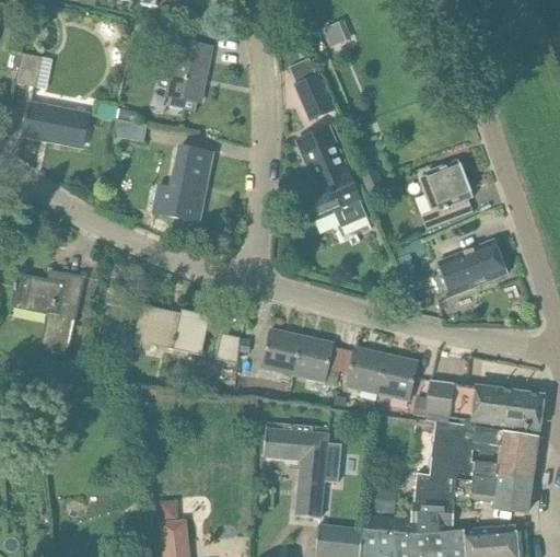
[(339,21),(326,26),(333,44),(346,38),(339,21)]
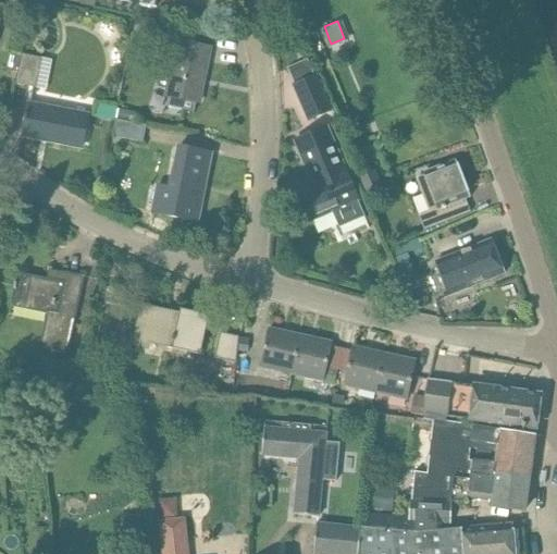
[(297,27),(291,31),(304,59),(310,57),(297,27)]
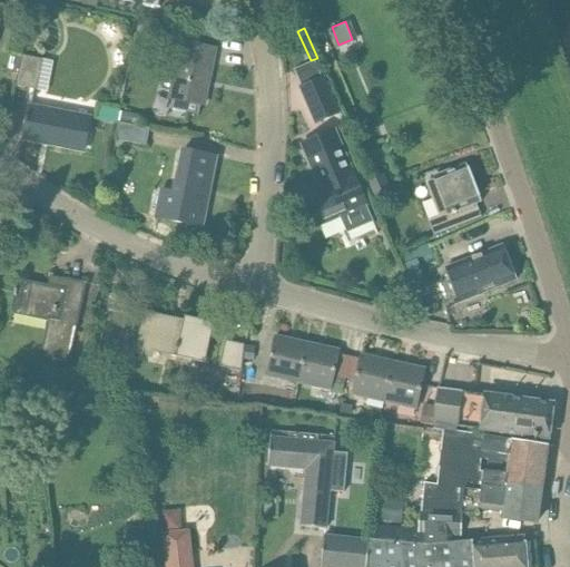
[(182,39),(169,96),(173,97),(170,106),(198,111),(199,103),(203,103),(215,46),(182,39)]
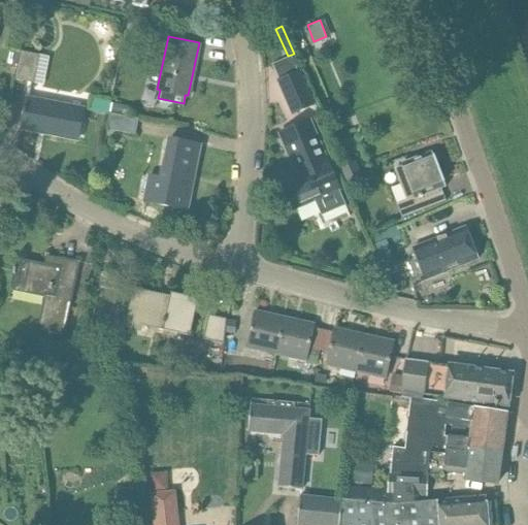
[(20,48),(14,76),(31,80),(36,53),(20,48)]
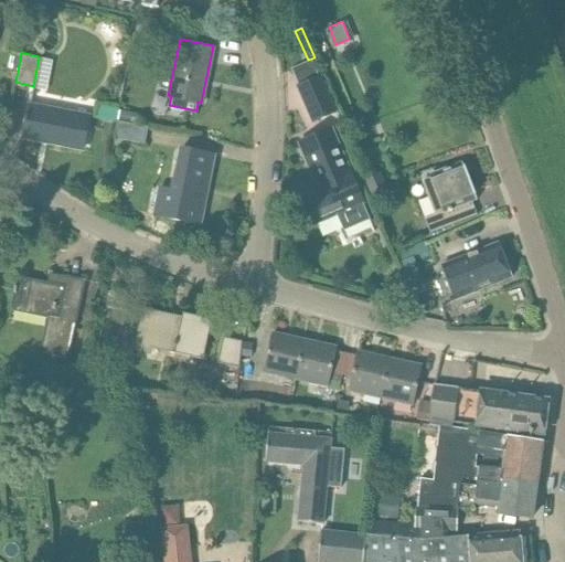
[(319,73),(317,75),(297,83),(312,119),(334,109),(319,73)]
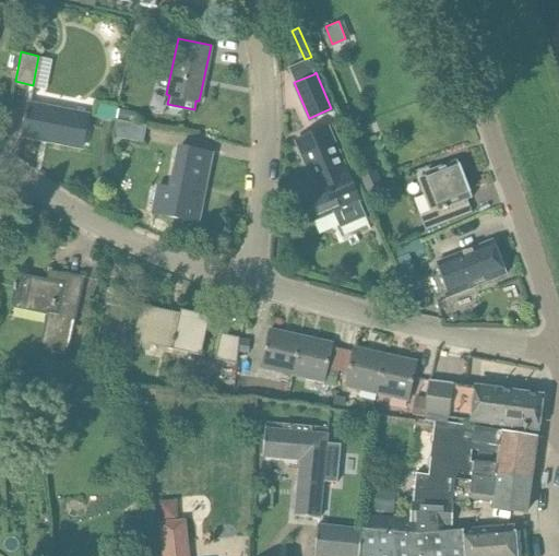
[(87,113),(30,102),(23,133),(81,145),(87,113)]
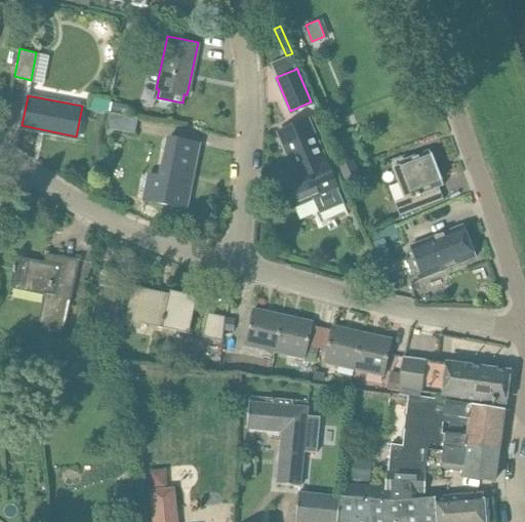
[(137,117),(111,112),(109,125),(135,130),(137,117)]
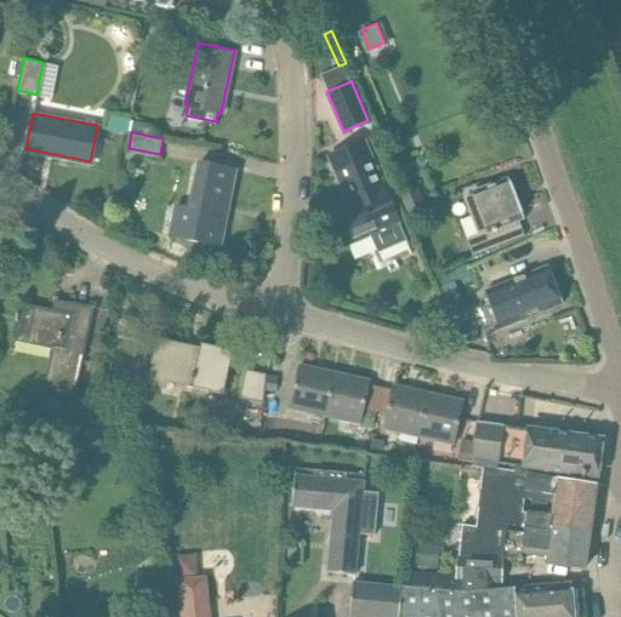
[(345,243),(369,232),(377,250),(404,238),(397,220),(398,220),(382,183),(381,184),(362,138),(328,153),(347,199),(330,206),(332,212),(326,215),(334,230),(339,228),(345,243)]
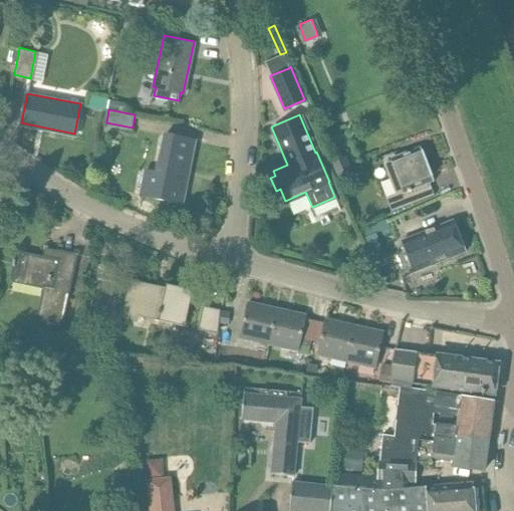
[(145,167),(140,194),(181,202),(194,140),(164,134),(157,170),(145,167)]
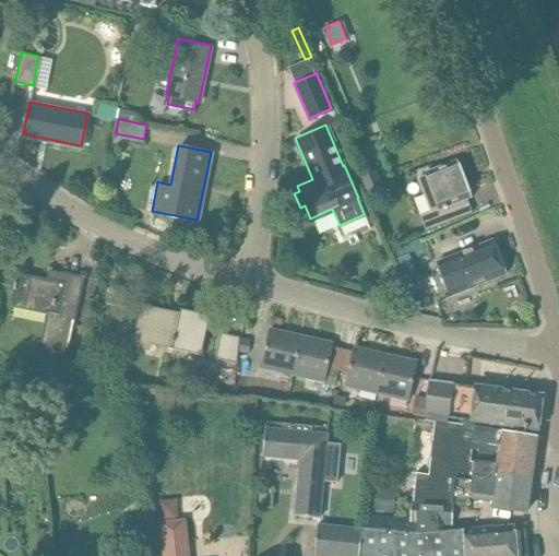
[(429,163),(414,169),(430,210),(420,214),(426,228),(447,220),(472,210),(466,197),(472,194),(471,193),(473,190),(471,184),(466,182),(462,170),(464,167),(461,161),(458,160),(458,158),(431,168),(429,163)]
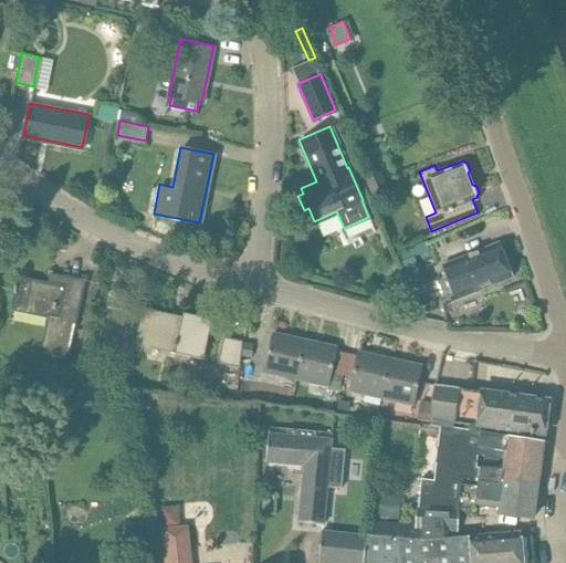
[(364,178),(363,179),(371,199),(371,198),(390,190),(381,170),(364,178)]
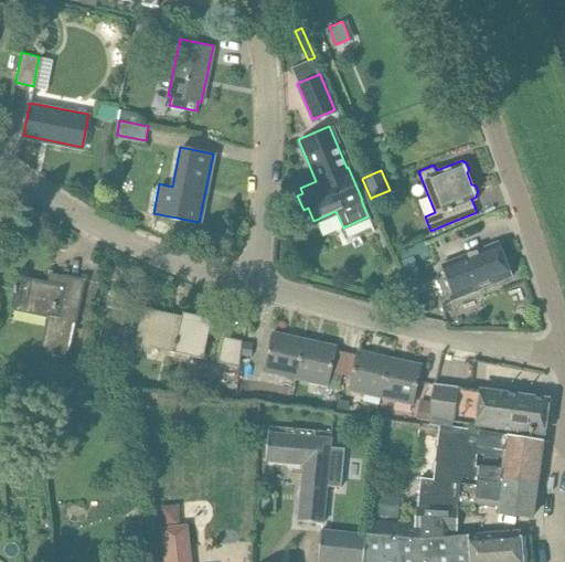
[(396,251),(400,260),(428,247),(425,239),(396,251)]
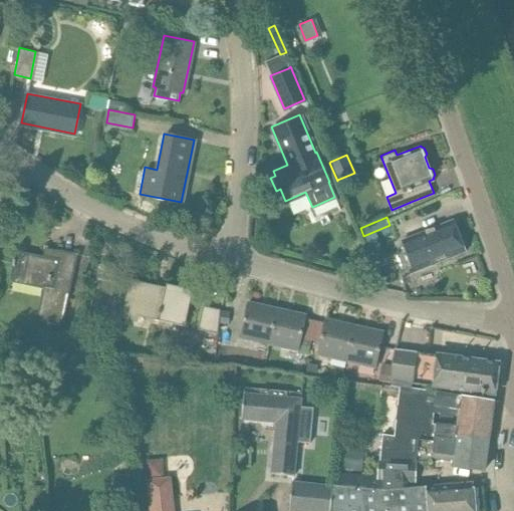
[(413,270),(465,250),(453,219),(401,239),(413,270)]
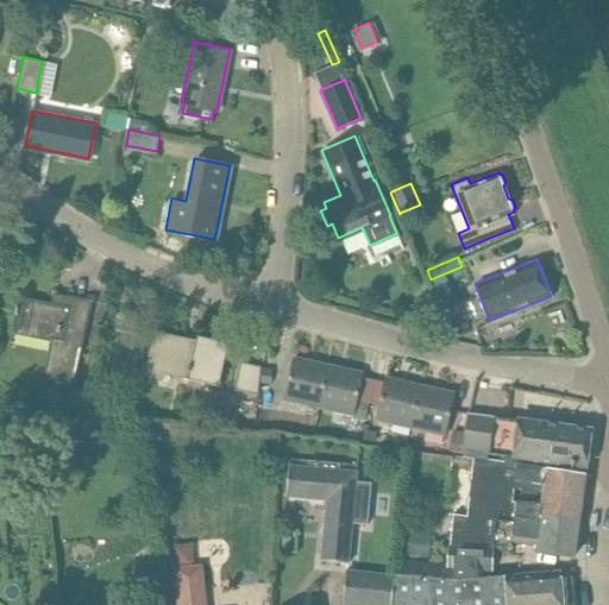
[(20,294),(12,333),(51,341),(44,377),(74,383),(93,298),(67,292),(67,295),(64,303),(51,301),(20,294)]
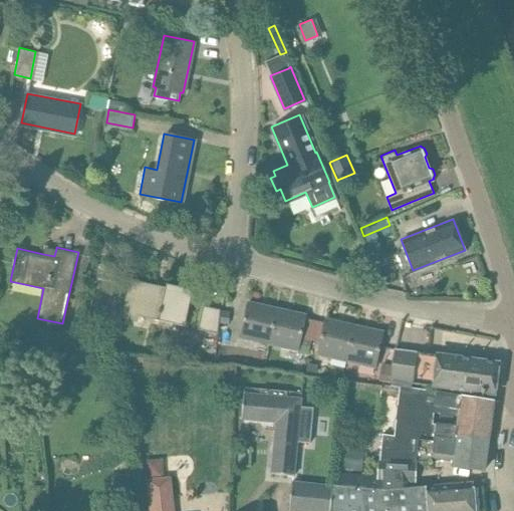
[(121,310),(183,323),(191,287),(167,282),(166,285),(130,277),(121,310)]
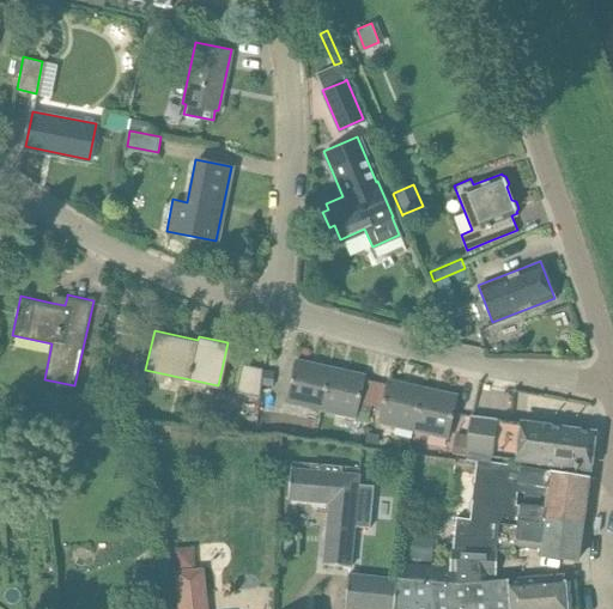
[(286,401),(320,408),(329,365),(296,358),(286,401)]
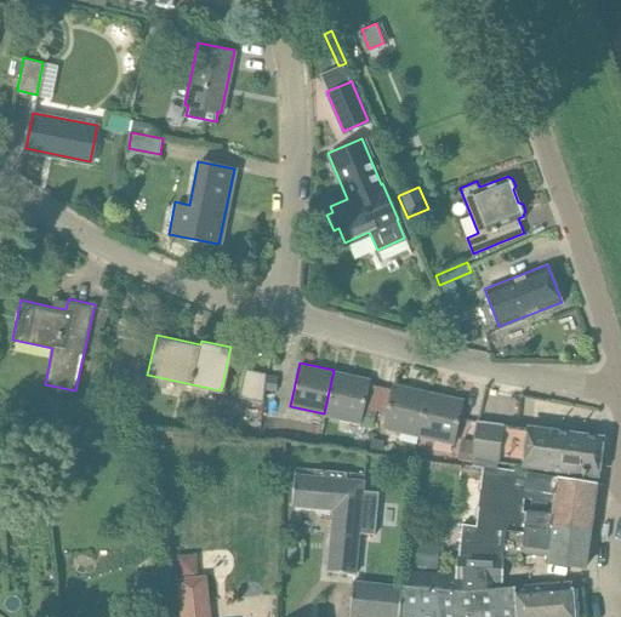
[(263,400),(266,371),(245,367),(239,395),(263,400)]
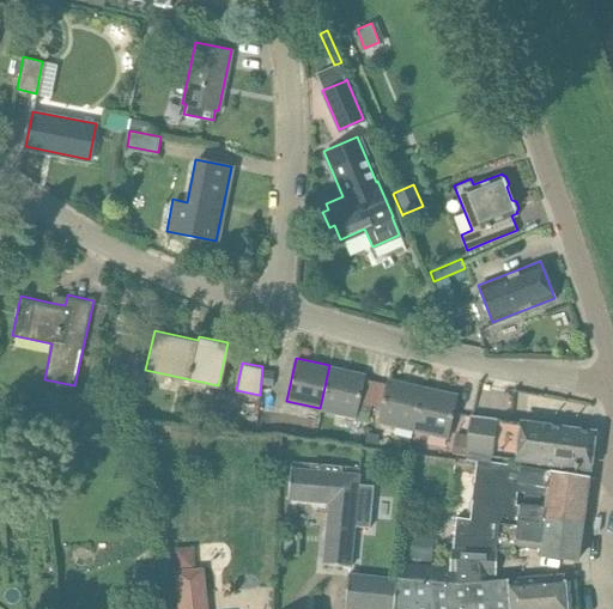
[(329,365),(320,408),(354,416),(364,373),(329,365)]
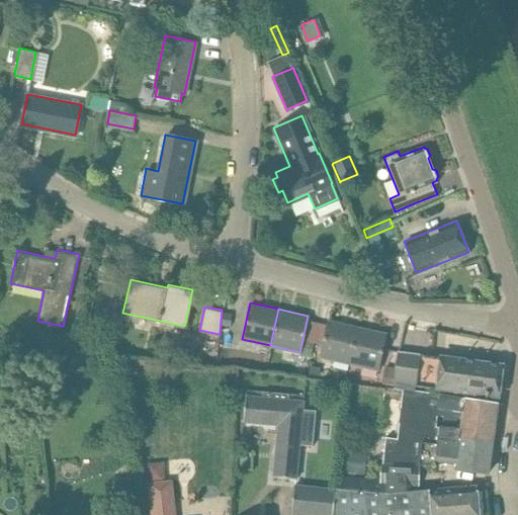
[(222,312),(221,324),(230,325),(231,313),(222,312)]
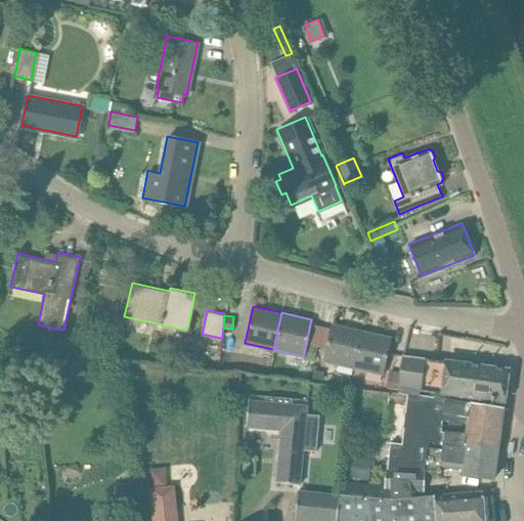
[(352,366),(360,330),(331,323),(322,360),(352,366)]
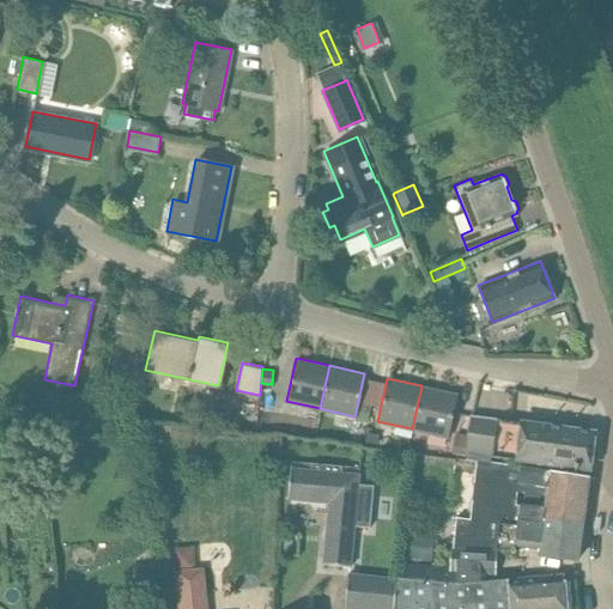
[(422,385),(412,428),(447,437),(456,394),(422,385)]
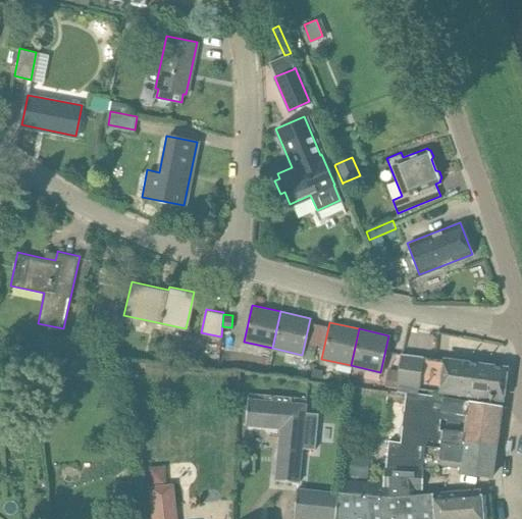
[(397,384),(397,391),(406,392),(406,391),(418,393),(418,387),(502,399),(506,366),(401,353),(397,384)]
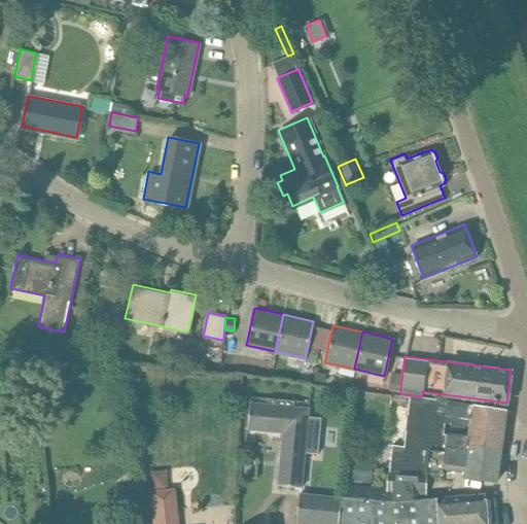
[(313,379),(313,383),(324,384),(325,372),(315,371),(314,371),(313,379)]
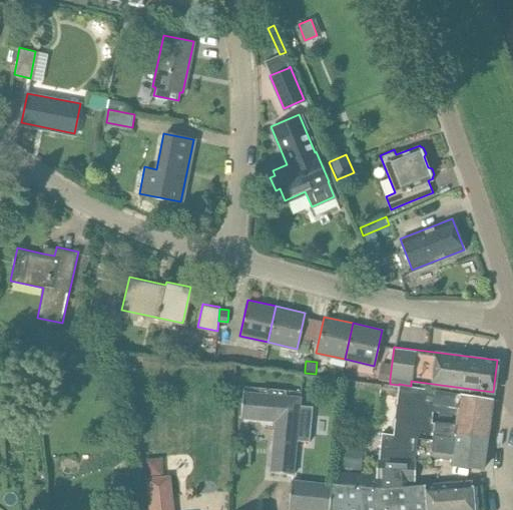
[(488,433),(492,398),(399,384),(399,385),(395,418),(488,433)]
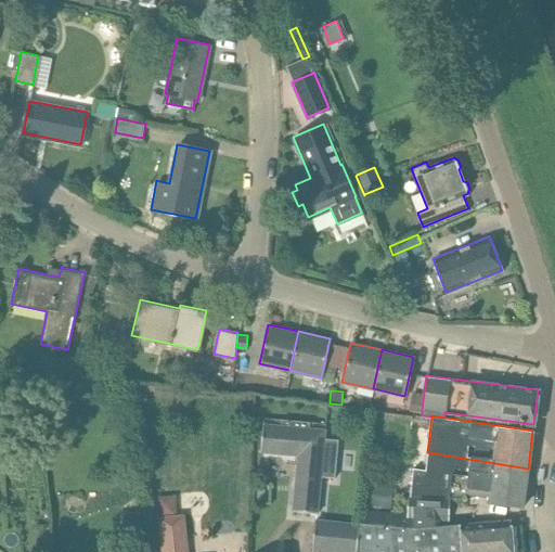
[(325,422),(263,416),(260,450),(298,454),(293,510),(317,512),(320,476),(335,477),(338,439),(324,438),(325,422)]
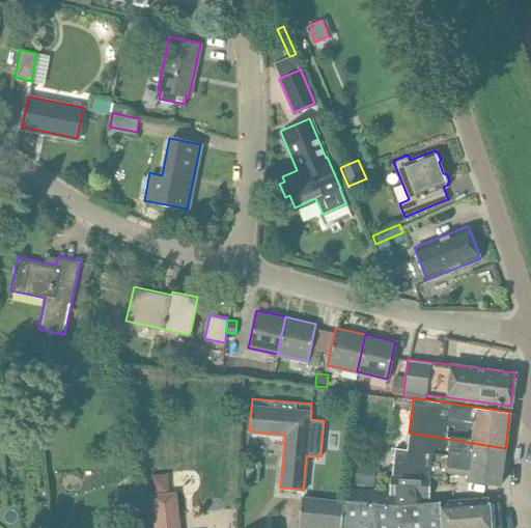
[(395,498),(420,496),(427,496),(428,476),(446,477),(447,470),(468,473),(467,479),(500,483),(505,448),(409,433),(407,449),(394,447),(392,475),(395,498)]
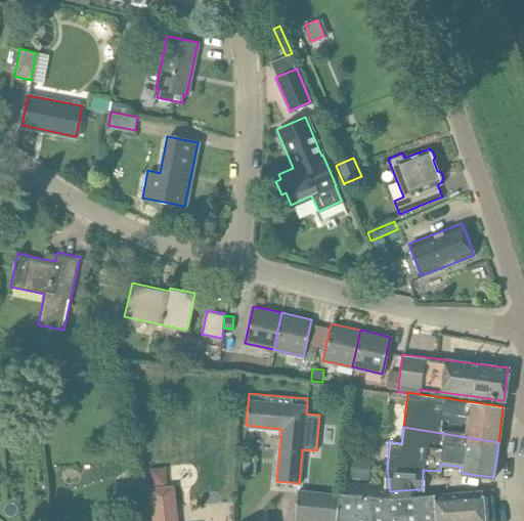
[(176,520),(174,489),(151,491),(154,520),(176,520)]
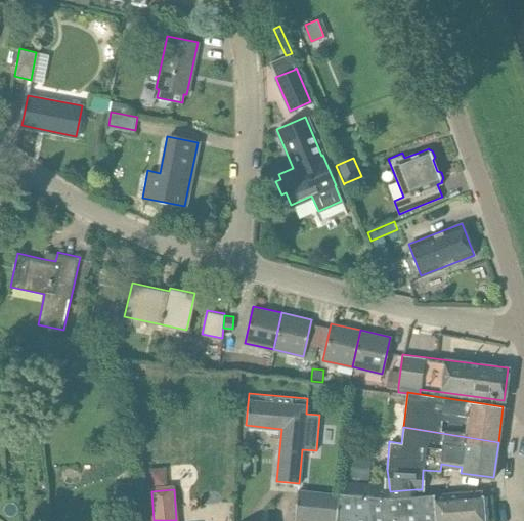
[(484,520),(482,490),(416,496),(415,489),(390,491),(390,498),(339,495),(337,520),(484,520)]
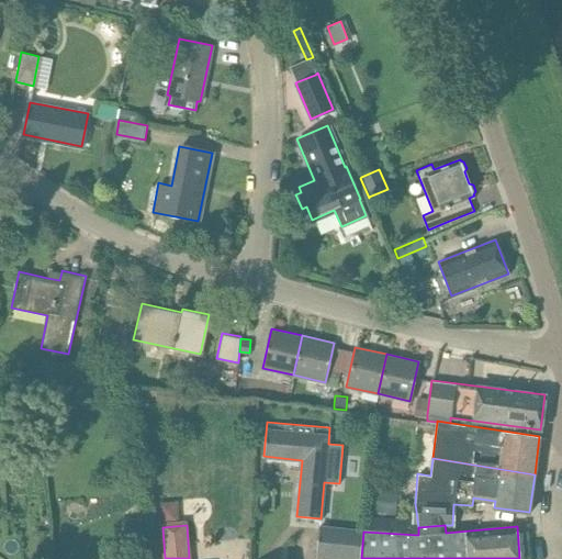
[(361,558),(363,532),(321,526),(319,526),(315,557),(332,558),(361,558)]
